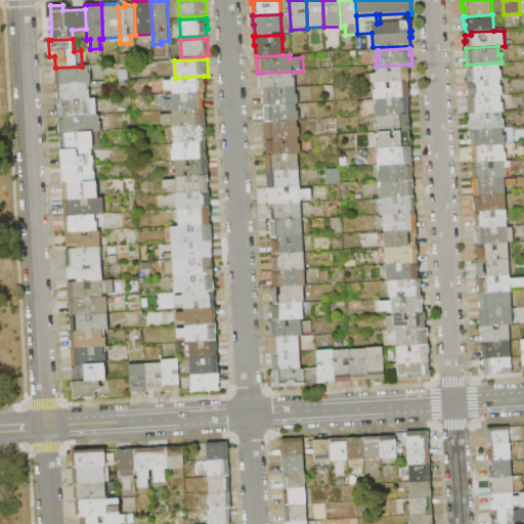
[(467,64),(499,62),(499,71),(501,71),(503,79),(500,79),(467,81),(466,72),(467,72),(467,64)]
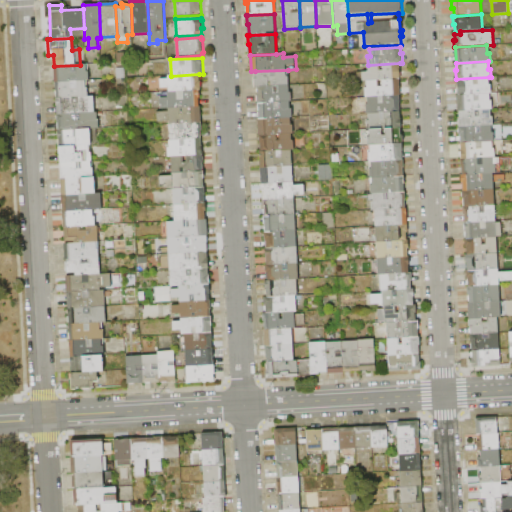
[(357,73),(368,72),(368,65),(400,63),(400,72),(401,71),(402,78),(399,78),(400,80),(367,82),(363,82),(363,81),(358,81),(357,73)]
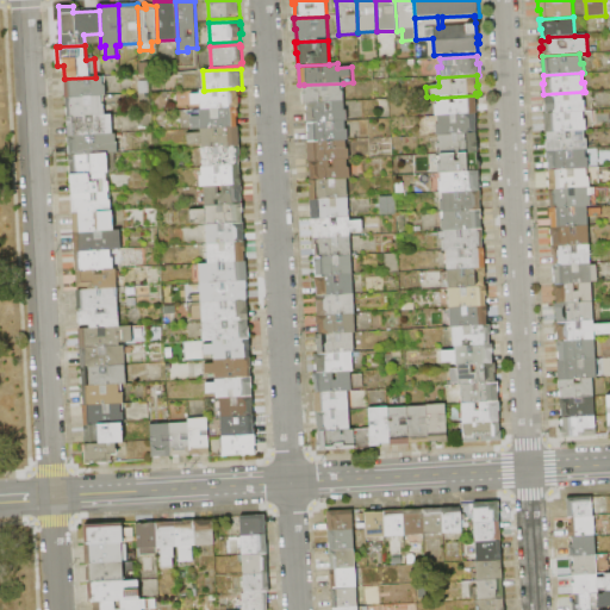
[(104,76),(104,86),(106,85),(107,97),(104,97),(64,99),(64,79),(95,78),(104,76)]
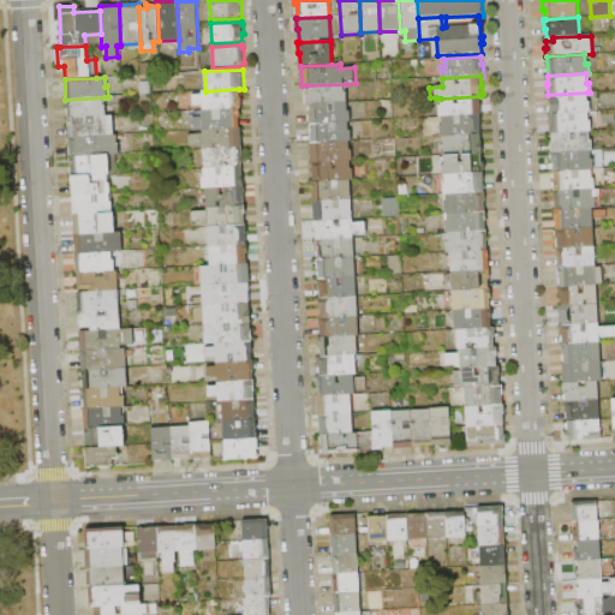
[(346,84),(347,103),(308,105),(305,105),(305,94),(306,94),(306,85),(346,84)]
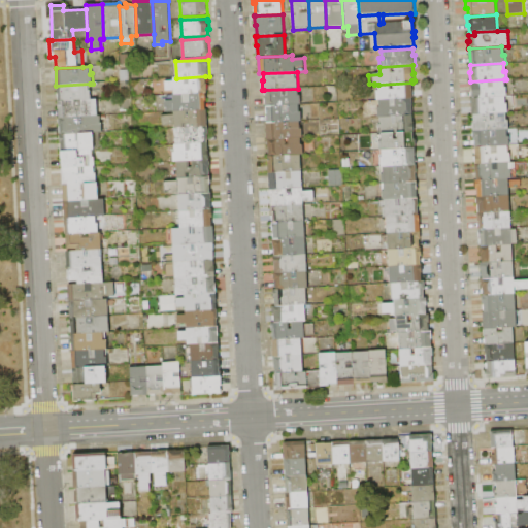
[(174,95),(174,91),(166,91),(165,81),(173,81),(173,78),(176,78),(205,76),(206,84),(207,84),(208,93),(206,93),(174,95)]
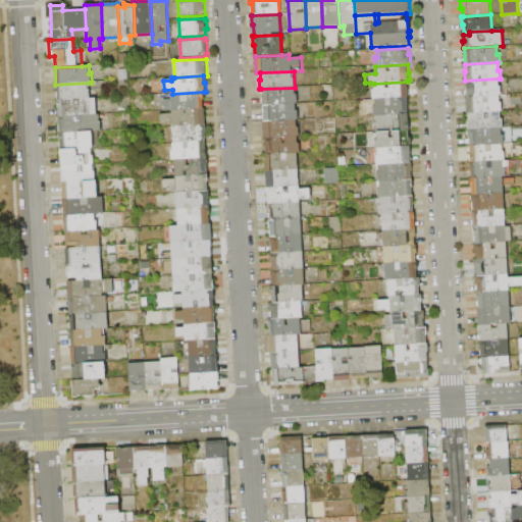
[(499,79),(499,87),(501,87),(502,95),(500,95),(467,97),(467,89),(465,89),(465,81),(499,79)]
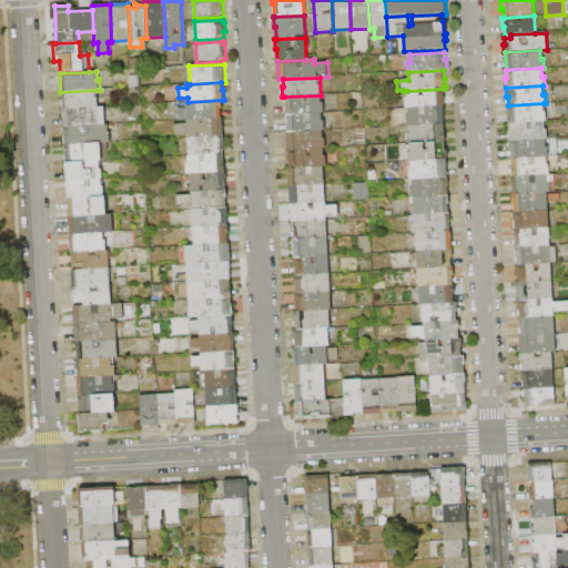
[(406,108),(405,98),(407,98),(407,91),(444,89),(444,107),(443,107),(406,108)]
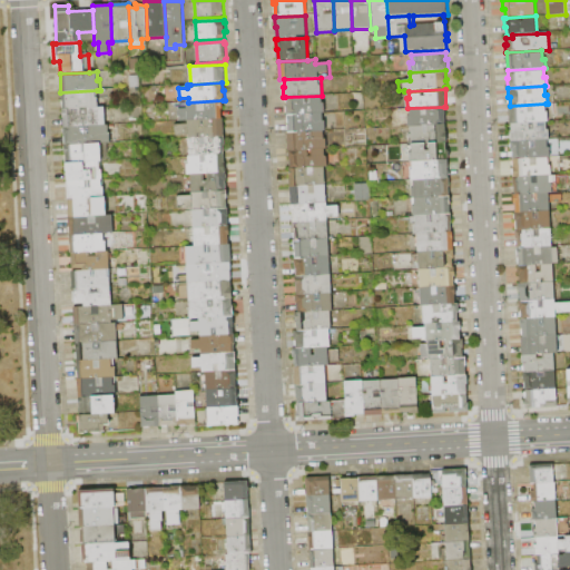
[(97,90),(98,108),(64,110),(64,101),(61,101),(60,92),(97,90)]
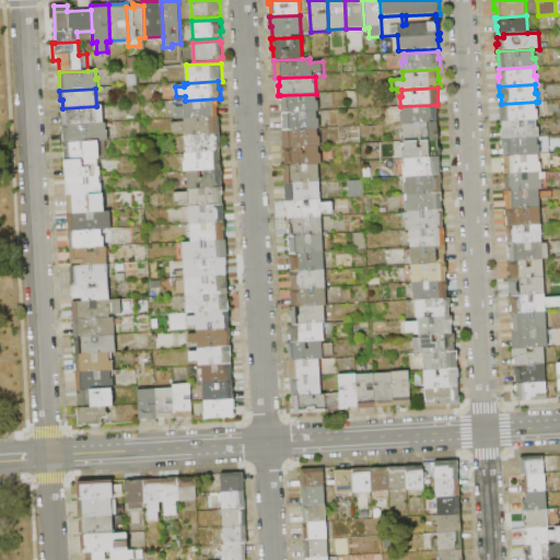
[(316,94),(316,101),(319,101),(319,112),(317,112),(281,113),(280,95),(316,94)]
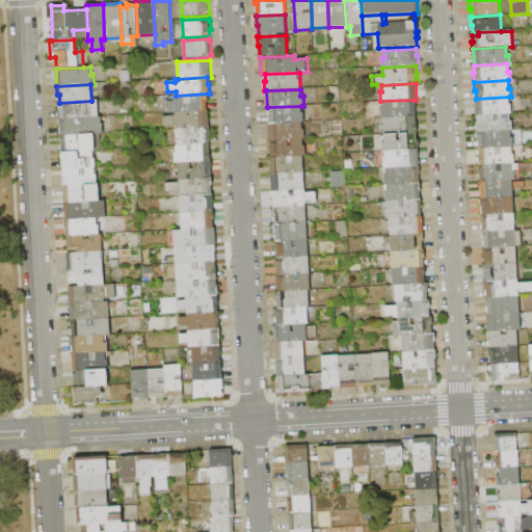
[(168,113),(167,109),(166,109),(166,102),(175,101),(175,96),(176,96),(208,94),(209,111),(176,112),(168,113)]
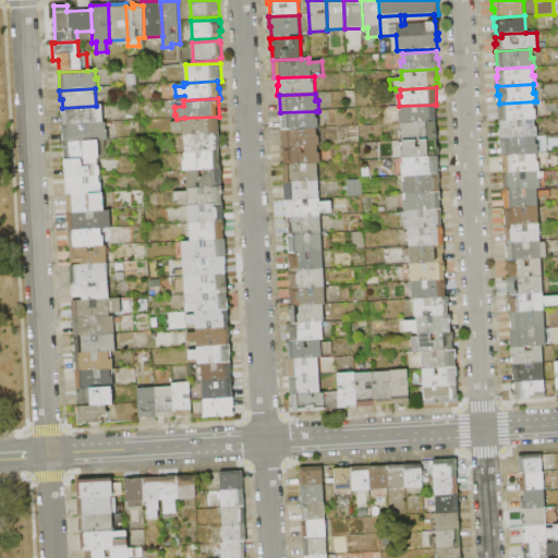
[(498,104),(499,104),(534,101),(534,110),(536,110),(537,119),(534,119),(500,121),(499,121),(498,104)]
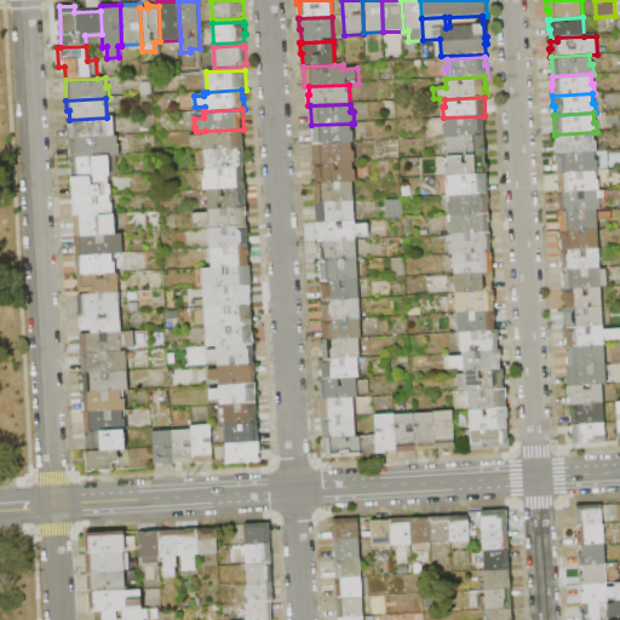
[(432,138),(431,119),(443,118),(483,116),(484,136),(447,138),(432,138)]
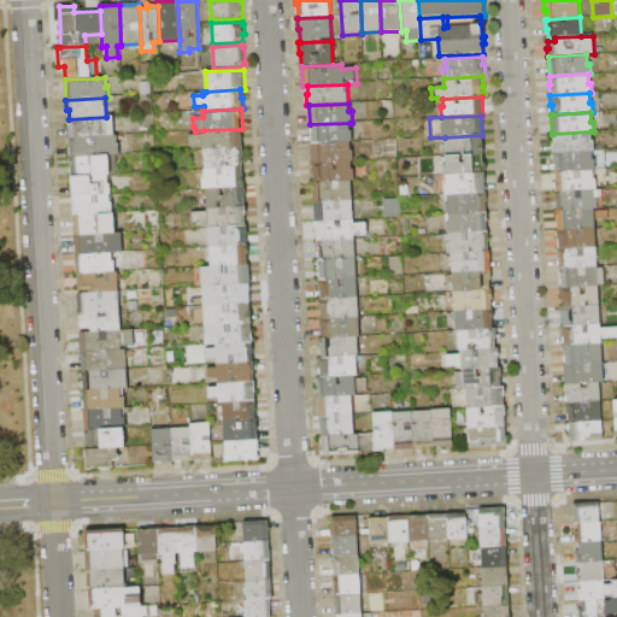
[(113,117),(115,136),(70,139),(70,129),(68,129),(68,119),(69,119),(106,117),(113,117)]
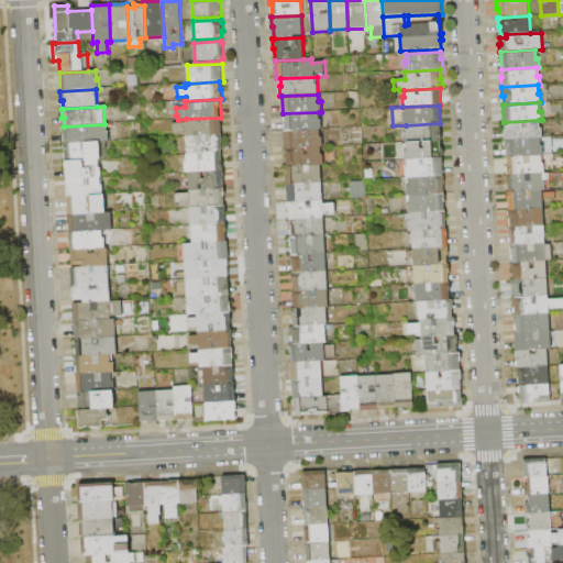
[(319,112),(319,120),(322,119),(322,130),(320,130),(285,132),(285,122),(284,122),(283,113),(319,112)]
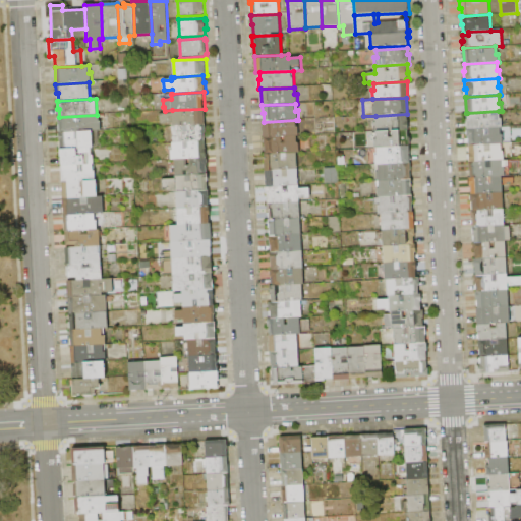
[(172,127),(172,123),(161,124),(160,114),(172,114),(172,110),(205,109),(206,125),(172,127)]
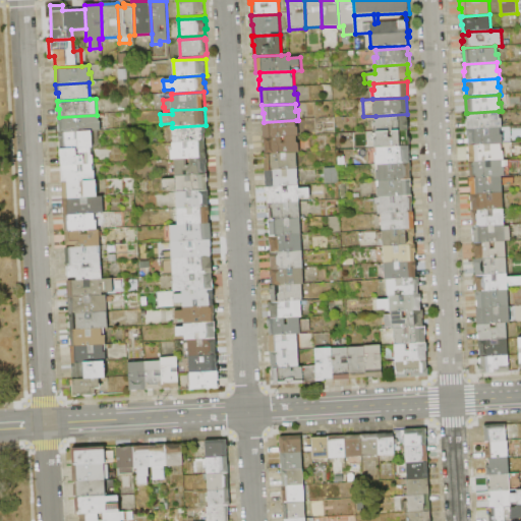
[(499,111),(500,119),(502,119),(503,127),(500,128),(467,130),(466,120),(467,120),(467,113),(499,111)]
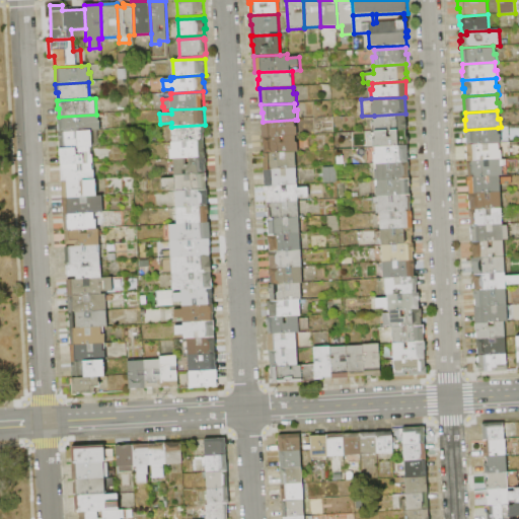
[(372,132),(372,123),(374,123),(374,116),(405,114),(406,122),(408,122),(409,129),(406,129),(406,130),(375,132),(372,132)]
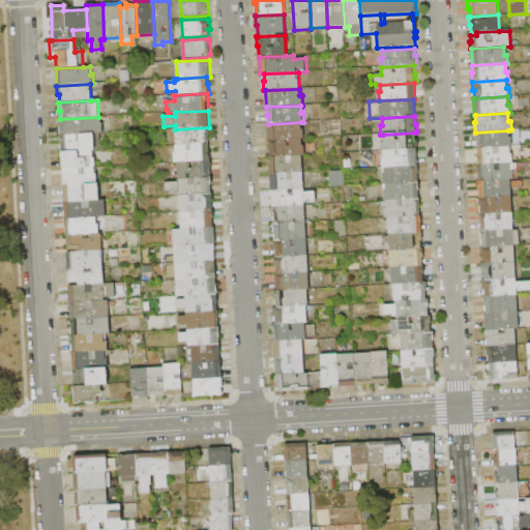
[(101,117),(101,124),(102,124),(104,133),(99,133),(61,135),(61,127),(59,127),(59,119),(60,119),(98,117),(101,117)]
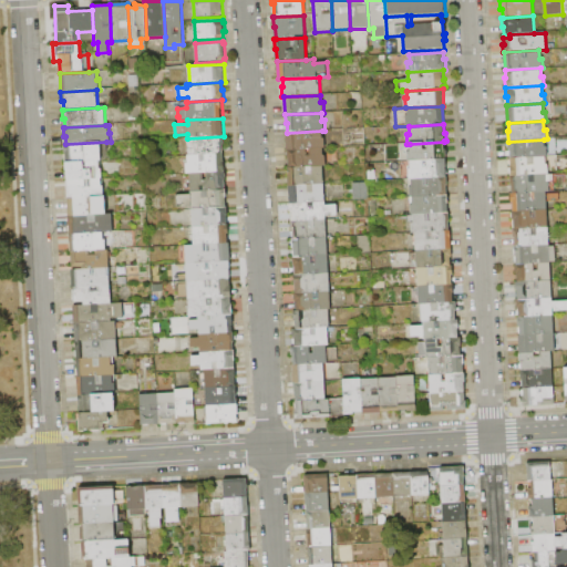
[(322,131),(322,138),(325,138),(326,148),(323,148),(287,151),(286,133),(287,133),(322,131)]
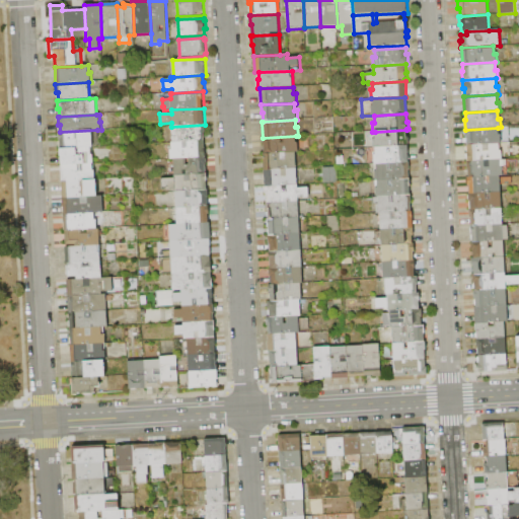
[(172,143),(171,127),(205,125),(205,132),(204,132),(204,141),(172,143)]
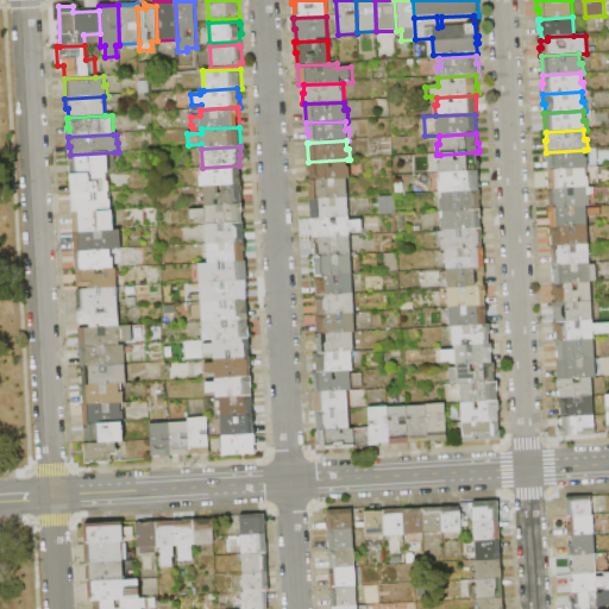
[(584,150),(584,158),(588,158),(588,169),(548,170),(547,161),(546,161),(546,152),(584,150)]
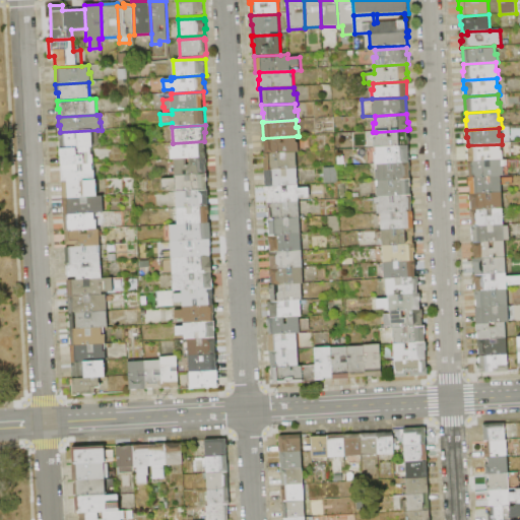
[(98,130),(98,143),(92,143),(92,148),(60,149),(59,132),(60,132),(98,130)]
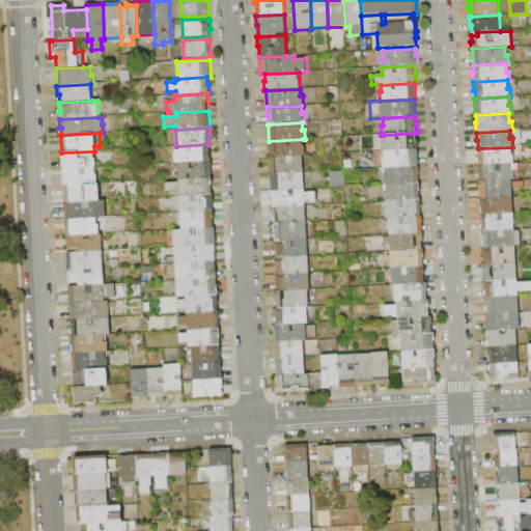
[(382,151),(382,142),(380,142),(379,137),(384,136),(384,135),(416,133),(417,140),(419,142),(419,147),(417,149),(384,151),(382,151)]
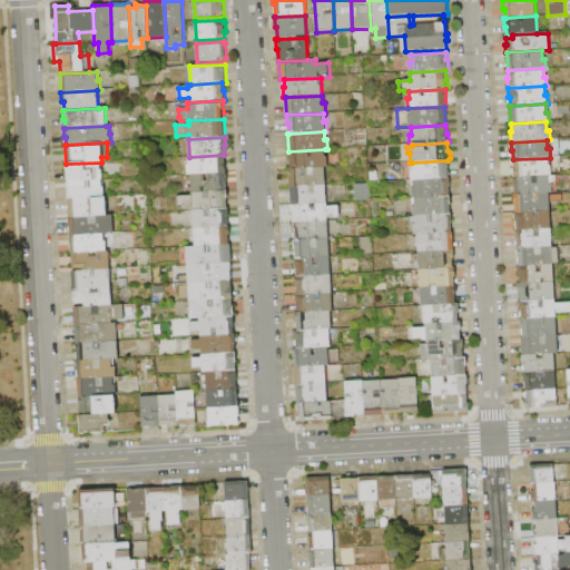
[(325,149),(325,157),(328,156),(328,167),(325,167),(291,169),(291,160),(288,160),(288,151),(325,149)]
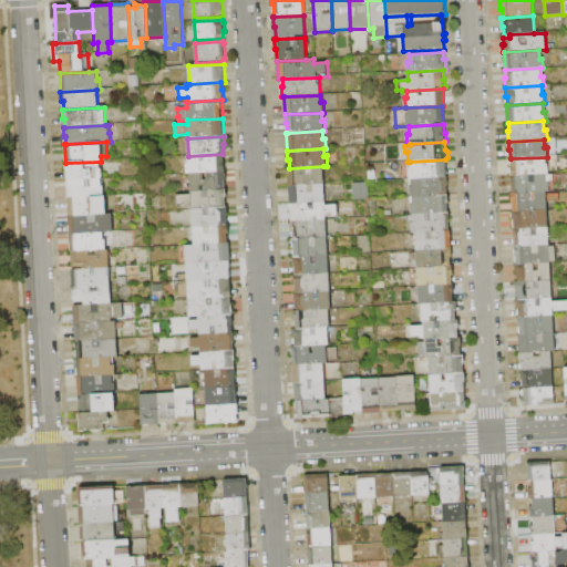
[(186,174),(186,164),(188,164),(188,156),(223,154),(223,164),(225,163),(226,172),(189,174),(186,174)]
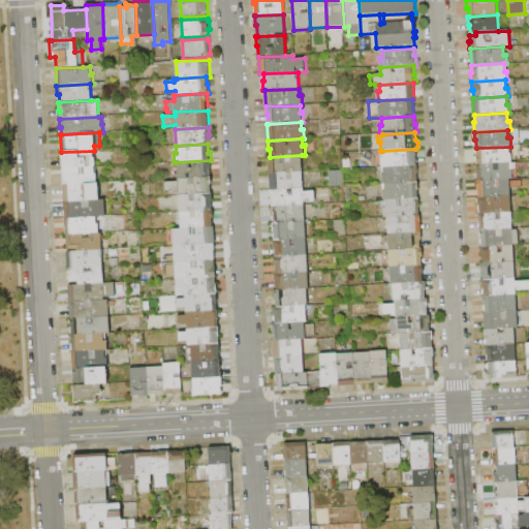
[(510,147),(511,163),(476,165),(475,149),(476,148),(510,147)]
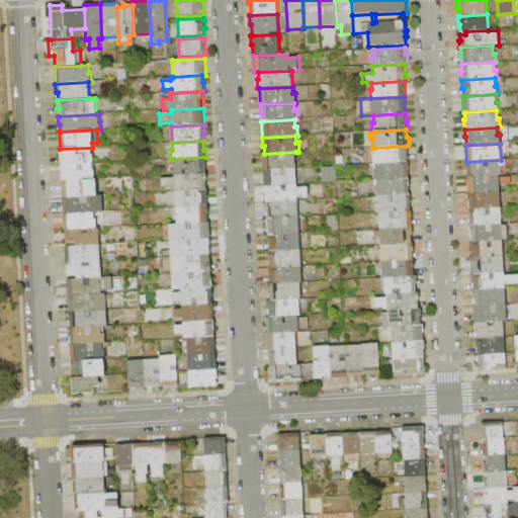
[(408,162),(375,164),(373,164),(373,155),(375,155),(374,148),(407,146),(408,162)]
